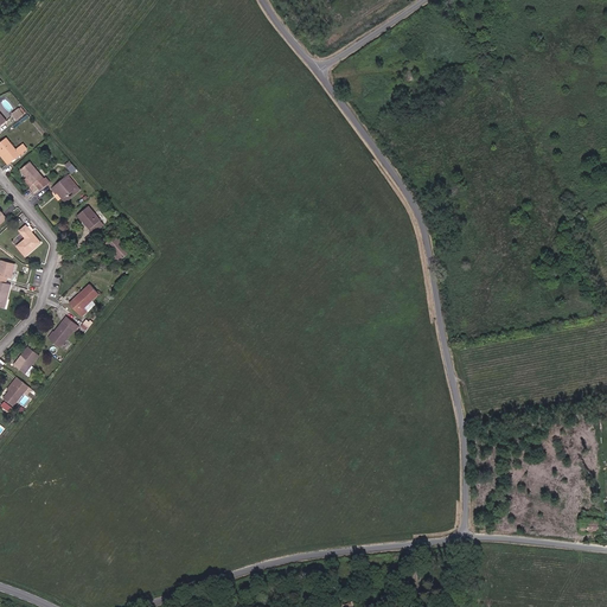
[(17,119),(25,112),(21,107),(13,114),(17,119)]
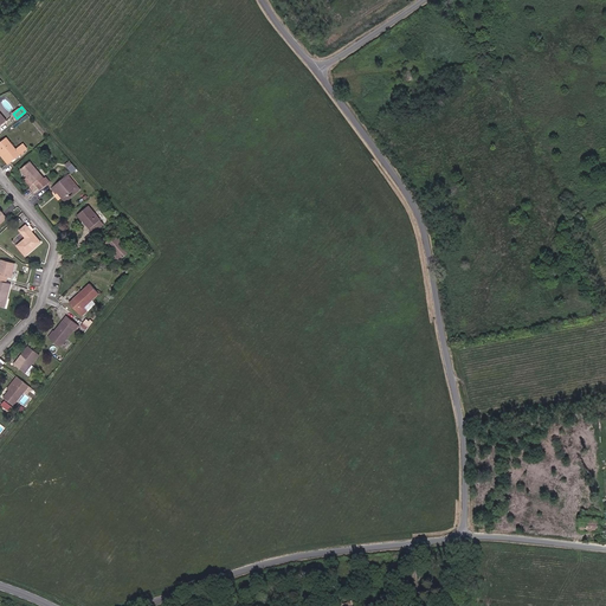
[(17,150),(7,137),(0,142),(0,149),(10,162),(26,148),(24,144),(17,150)]
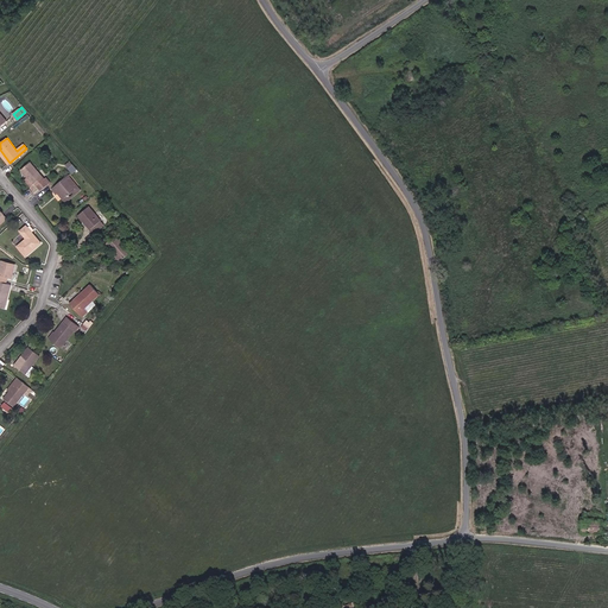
[(10,163),(0,150),(0,153),(8,164),(10,163)]
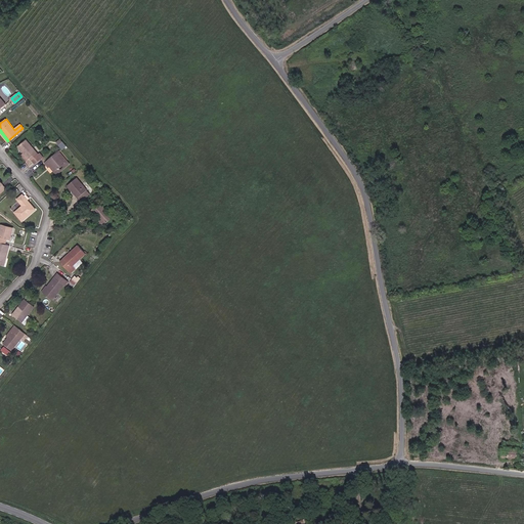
[(37,153),(27,140),(18,147),(24,153),(29,160),(30,158),(37,153)]
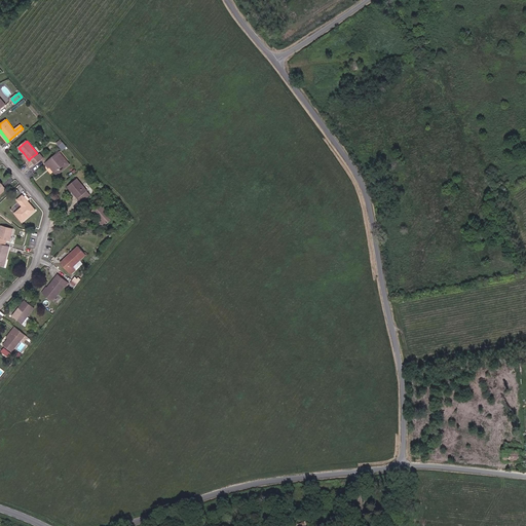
[(70,164),(60,152),(45,163),(48,167),(49,166),(57,175),(70,164)]
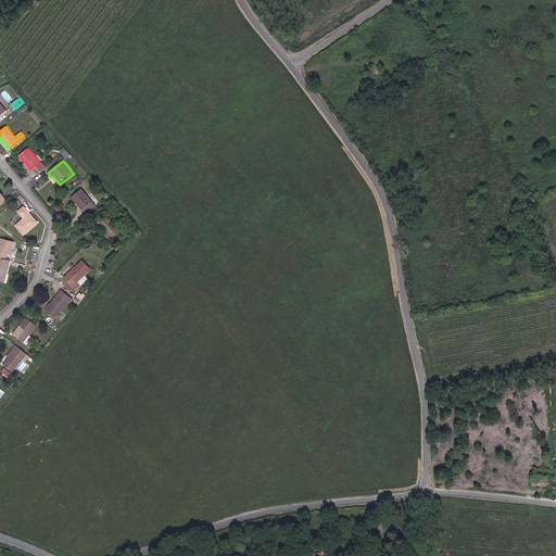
[(46,167),(42,163),(40,164),(34,169),(38,175),(46,167)]
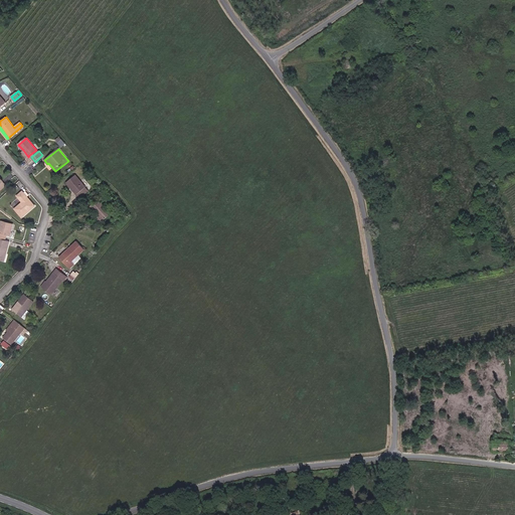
[(86,187),(75,175),(66,182),(76,195),(76,194),(78,197),(88,190),(86,187)]
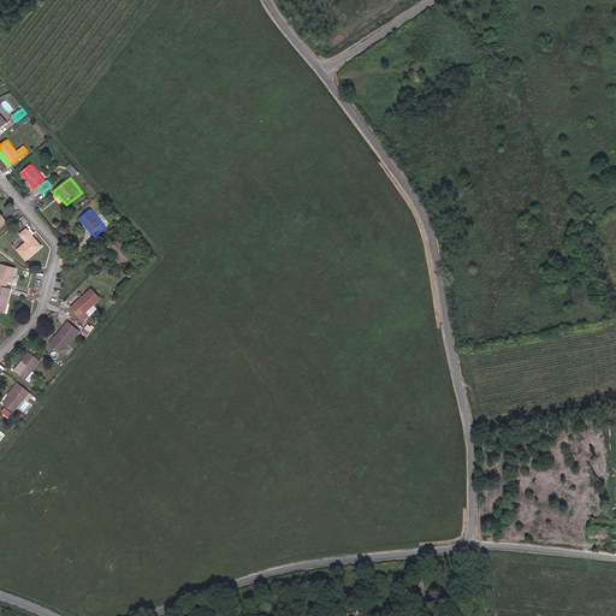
[(41,247),(27,230),(21,235),(27,242),(17,249),(25,260),(41,247)]
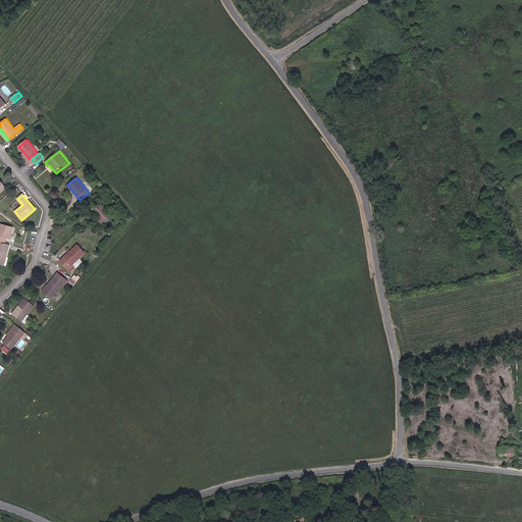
[(112,217),(99,202),(91,209),(97,216),(95,217),(102,225),(112,217)]
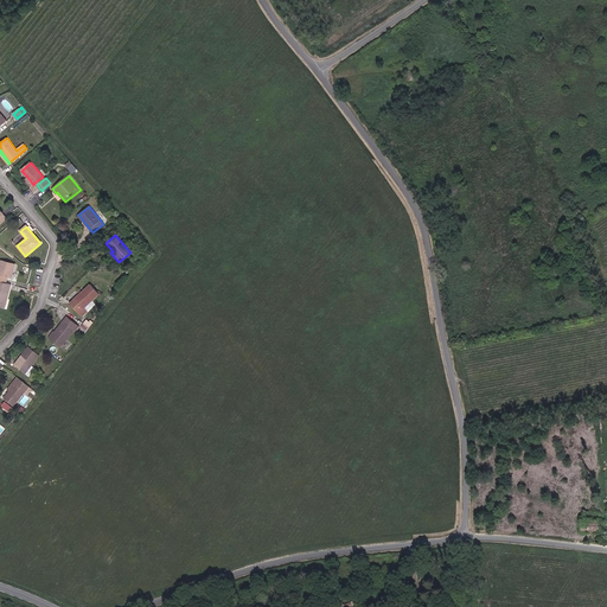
[(11,279),(16,264),(1,261),(0,267),(0,281),(1,282),(4,276),(7,278),(11,279)]
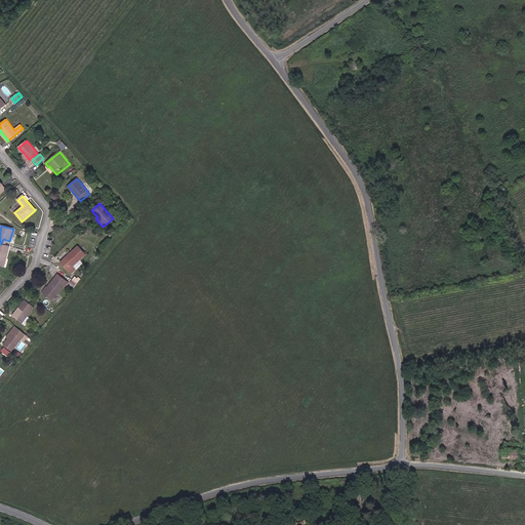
[(6,259),(9,246),(5,245),(1,244),(0,243),(0,265),(2,266),(4,258),(6,259)]
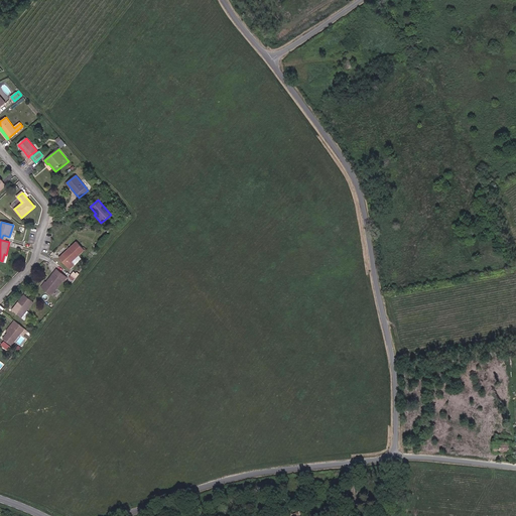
[(85,250),(77,242),(59,258),(67,266),(78,256),(85,250)]
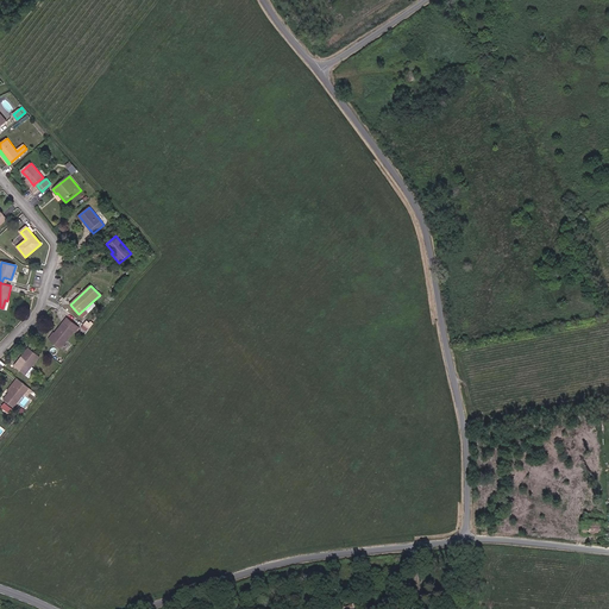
[(82,318),(95,306),(92,302),(79,314),(82,318)]
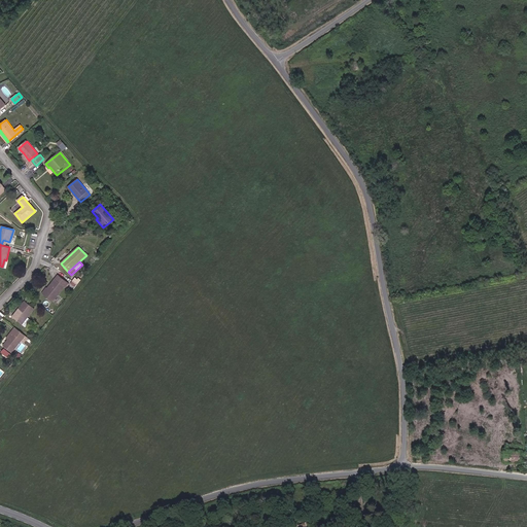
[(68,283),(58,275),(47,288),(43,294),(51,301),(64,286),(66,287),(68,283)]
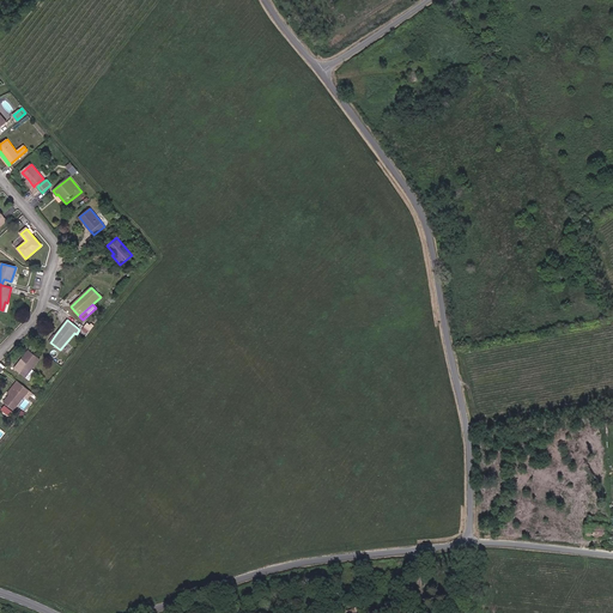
[(40,359),(29,351),(23,359),(24,360),(16,370),(25,377),(31,369),(40,359)]
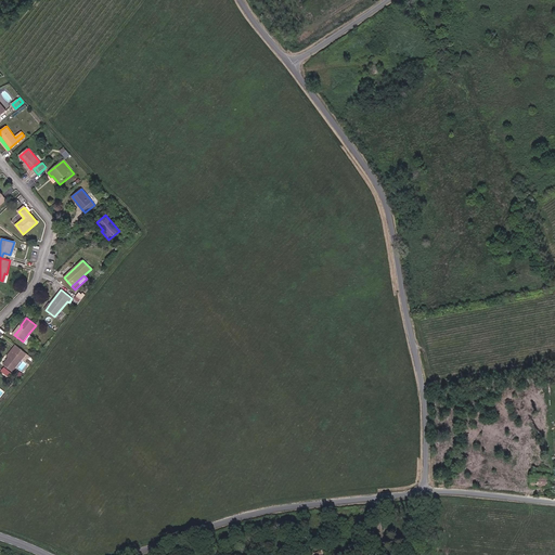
[(26,344),(33,337),(28,334),(23,341),(26,344)]
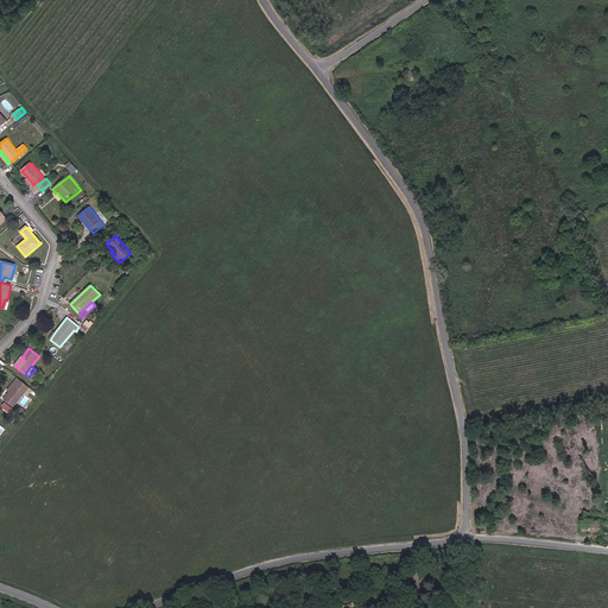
[(29,387),(17,378),(14,382),(16,384),(10,392),(4,399),(13,407),(29,387)]
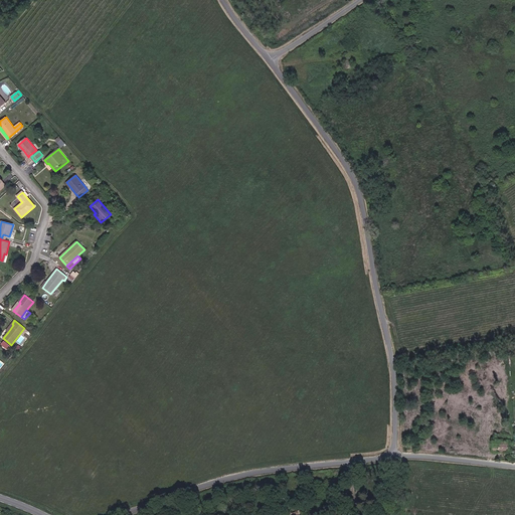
[(4,340),(1,344),(8,348),(11,345),(4,340)]
